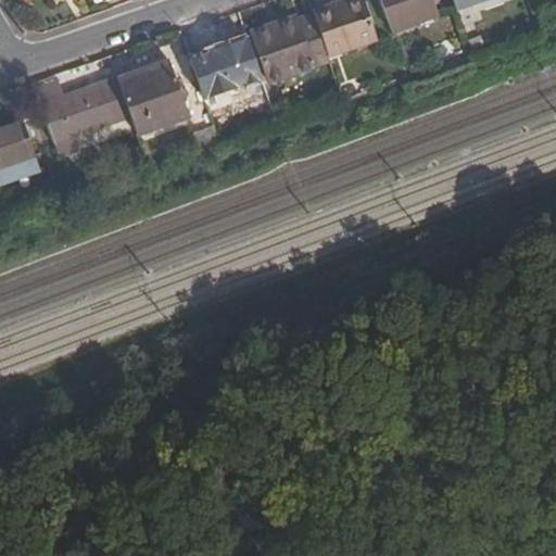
[(310,12),(311,14),(326,57),(375,39),(362,0),(359,0),(328,11),(326,7),(310,12)]
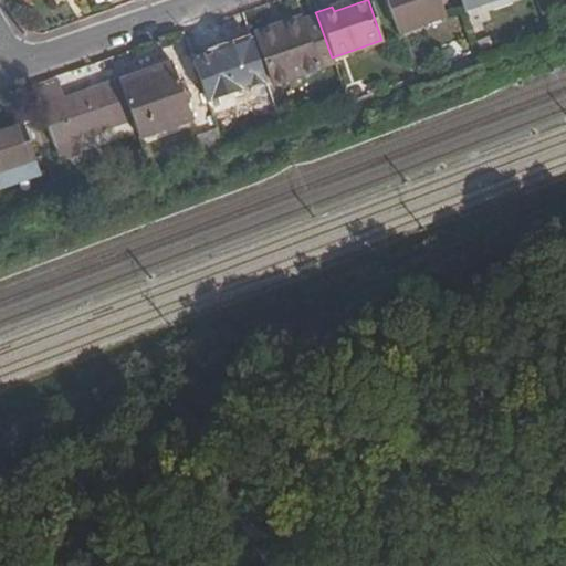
[(334,11),(366,0),(348,0),(332,7),(334,11)]
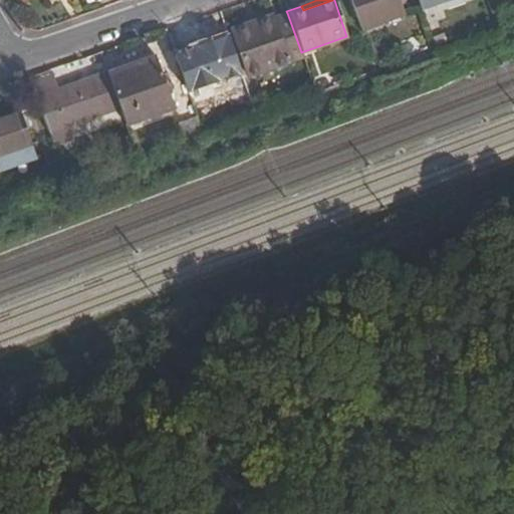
[(350,0),(360,28),(404,14),(399,0),(350,0)]
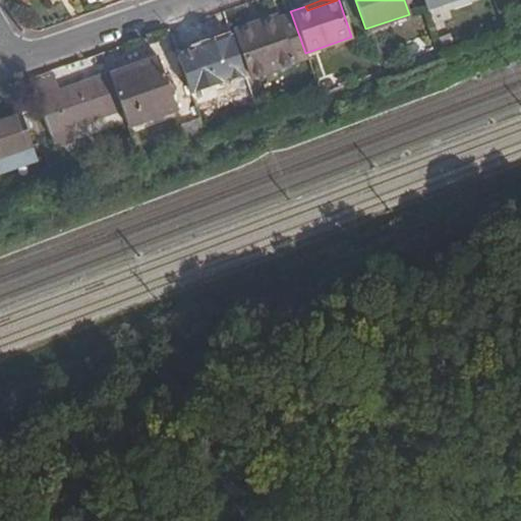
[(422,0),(426,10),(455,0),(422,0)]
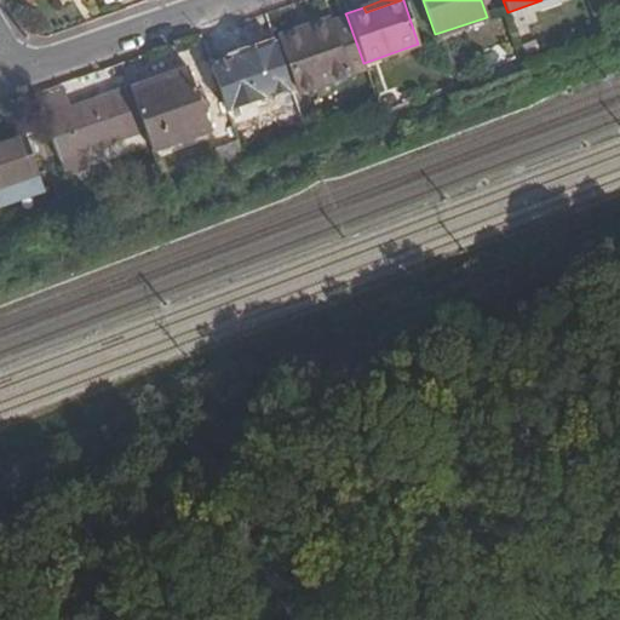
[(298,92),(365,69),(363,63),(346,16),(326,23),(325,19),(279,35),(298,92)]
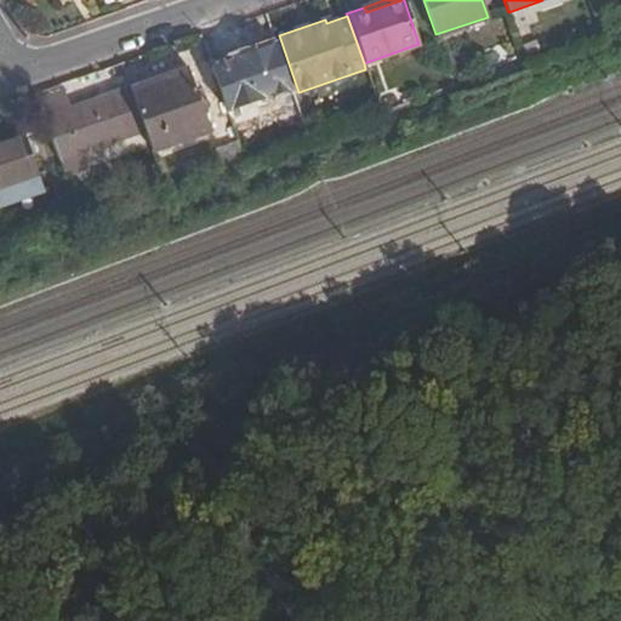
[(132,95),(191,75),(188,68),(130,87),(132,95)]
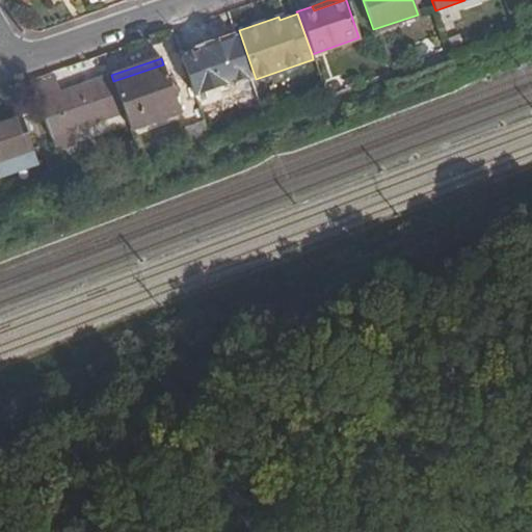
[(121,102),(130,129),(180,112),(163,64),(113,81),(121,102)]
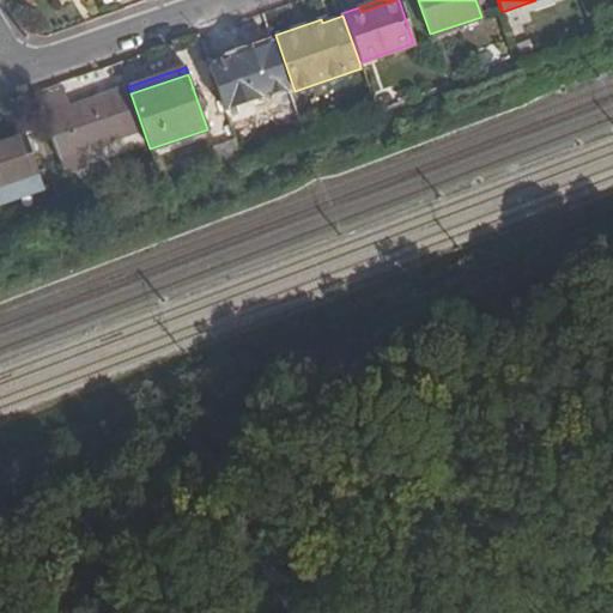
[(82,137),(139,117),(131,93),(128,86),(85,102),(83,96),(70,99),(82,137)]
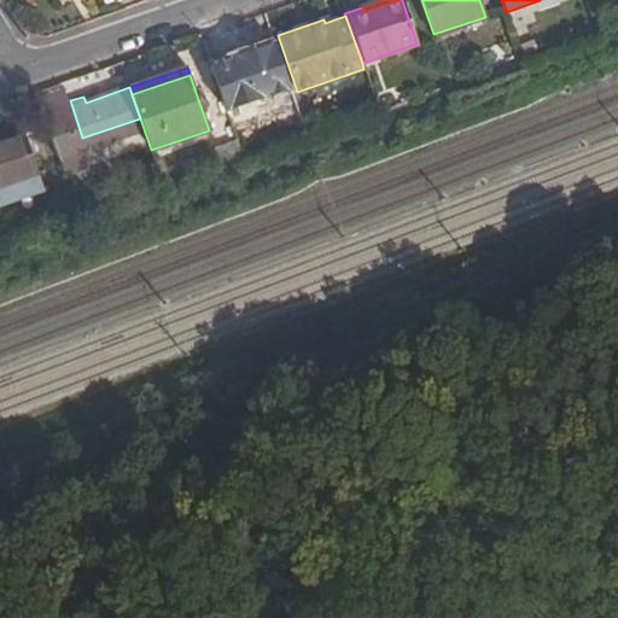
[(0,144),(0,187),(41,174),(28,135),(0,144)]
